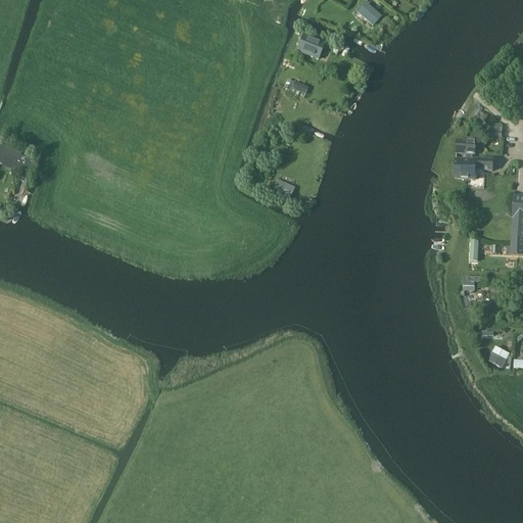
[(360,9),(367,15),(365,18),(373,26),(380,17),(365,3),(360,9)]
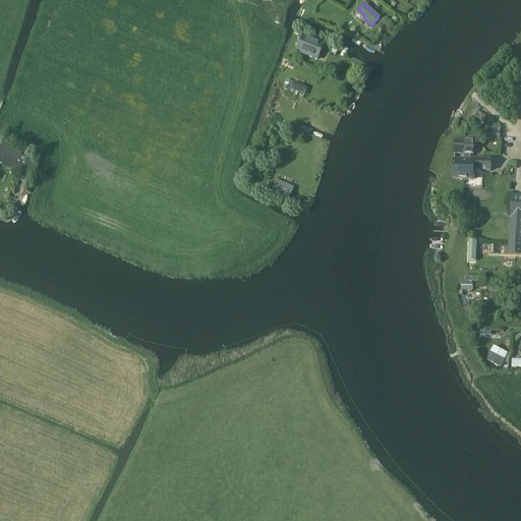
[(302,36),(296,51),(317,60),(324,45),(302,36)]
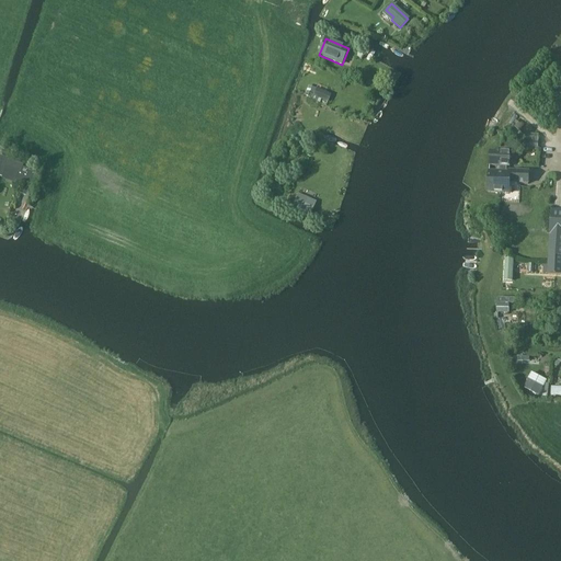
[(308,86),(305,95),(316,101),(320,103),(321,100),(328,102),(330,95),(308,86)]
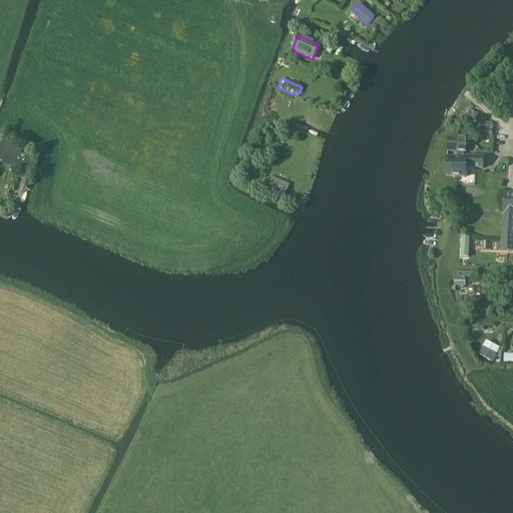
[(447,156),(446,176),(466,177),(466,170),(471,170),(471,167),(480,168),(483,168),(484,168),(484,157),(477,156),(466,156),(466,157),(462,157),(462,151),(467,151),(467,139),(448,138),(448,150),(447,152),(454,152),(453,157),(447,156)]
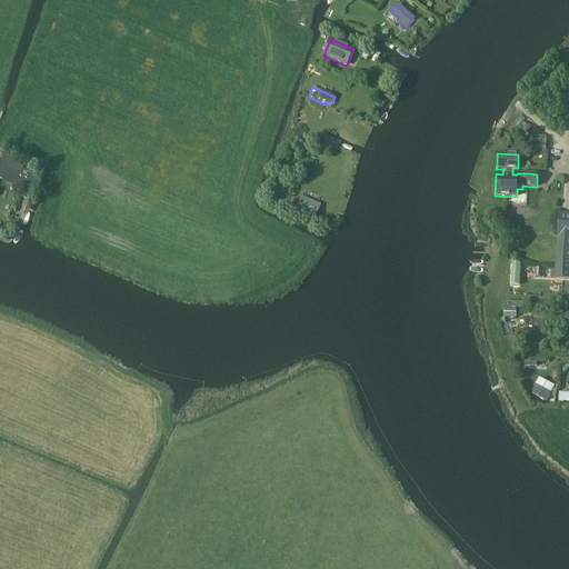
[(0,179),(2,180),(1,182),(15,186),(16,185),(22,187),(19,197),(28,200),(30,191),(36,176),(20,171),(21,167),(9,162),(9,161),(0,158),(0,179)]
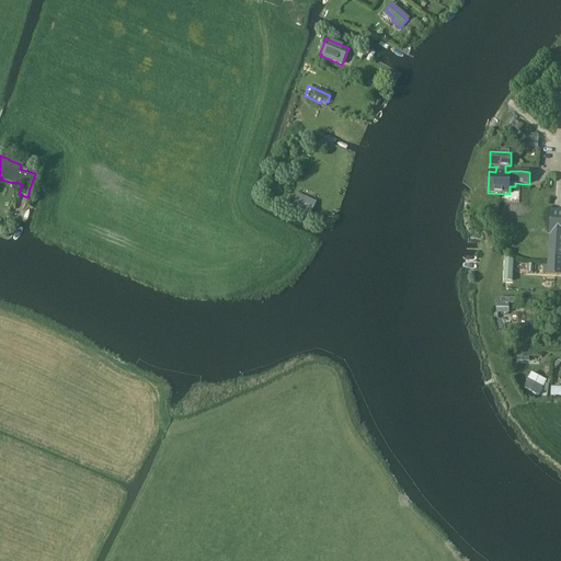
[(295,199),(293,206),(310,215),(316,202),(298,194),(295,199)]
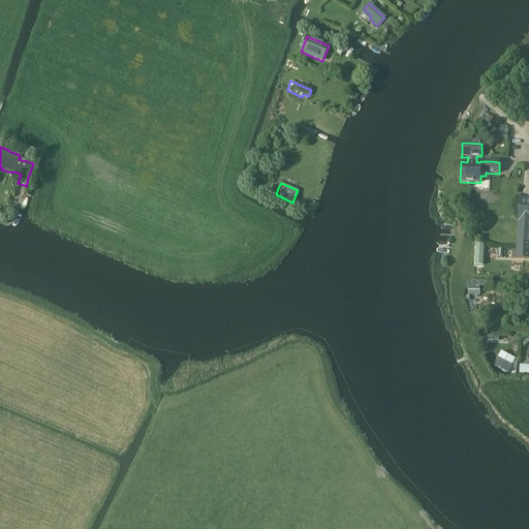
[(528,199),(520,199),(517,238),(516,258),(528,258),(528,199)]
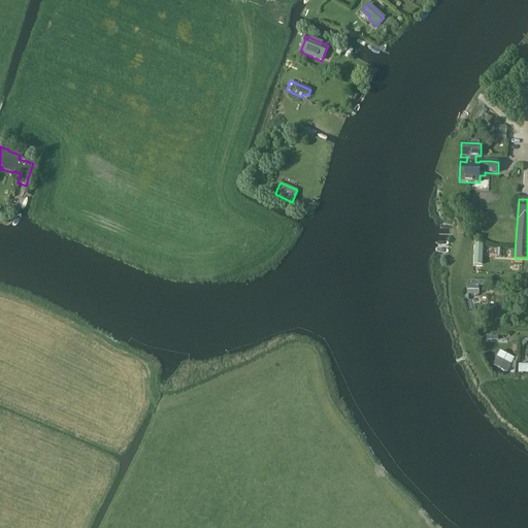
[(475,243),(474,265),(483,265),(484,244),(475,243)]
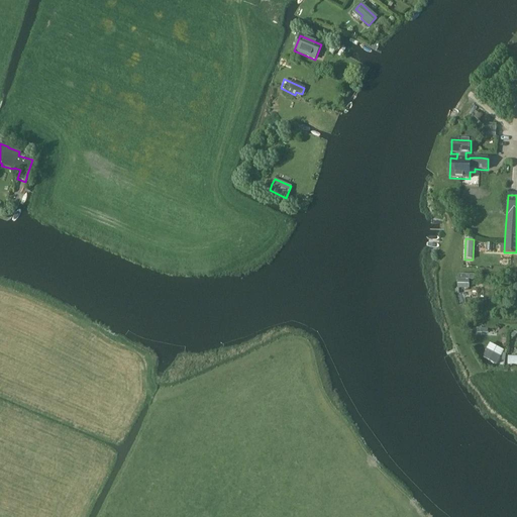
[(474,280),(474,276),(459,275),(459,281),(457,281),(457,288),(469,289),(469,280),(474,280)]
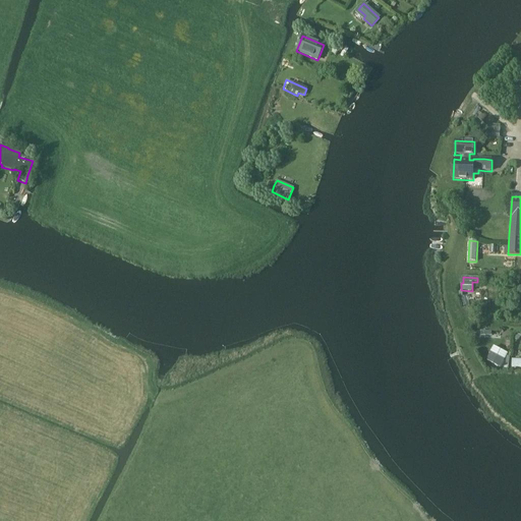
[(501,367),(505,359),(490,352),(486,360),(501,367)]
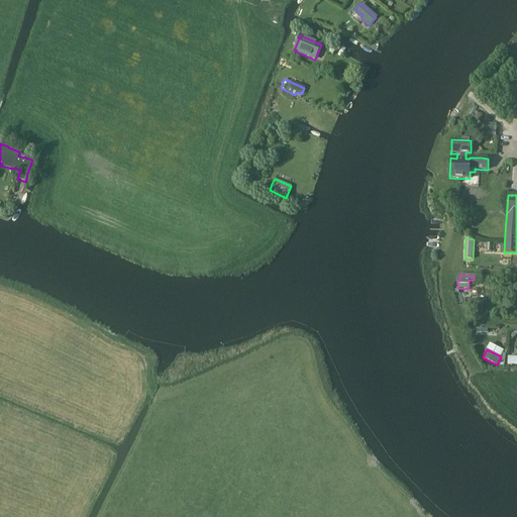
All buildings are outlined.
